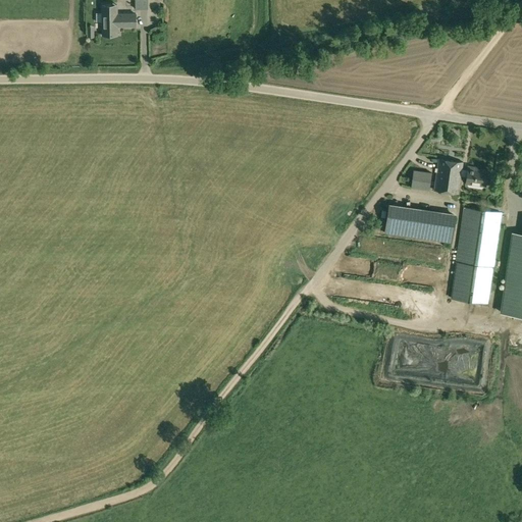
[(135,0),(135,8),(148,8),(147,0),(135,0)]
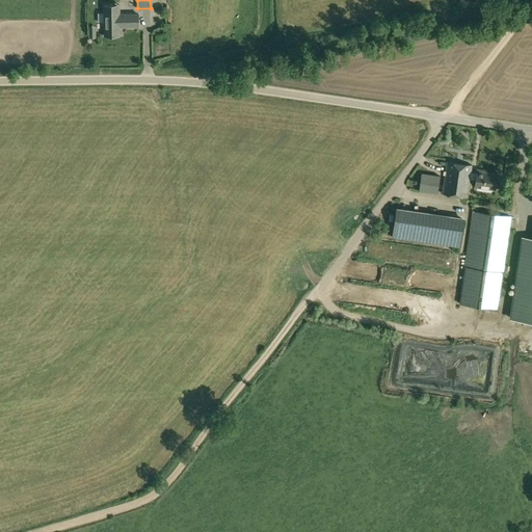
[(120,3),(104,4),(105,35),(120,35),(120,27),(138,27),(137,14),(120,14),(120,3)]
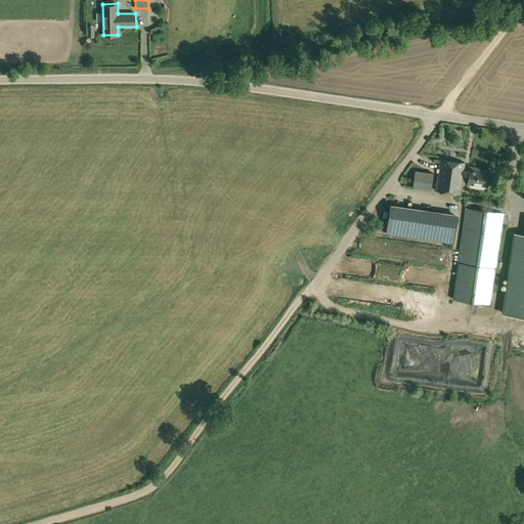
[(132,62),(132,58),(122,57),(122,53),(112,53),(112,56),(111,62),(132,62)]
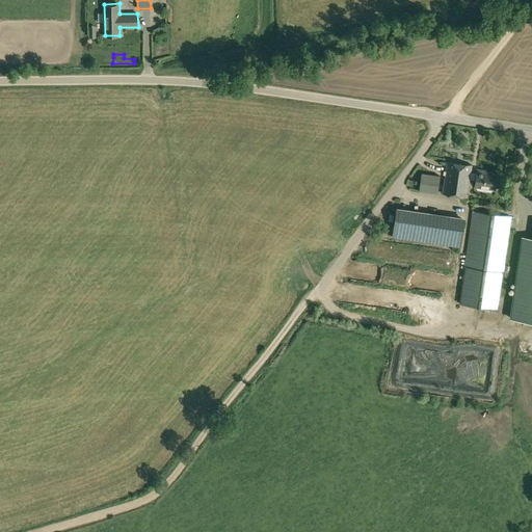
[(161,76),(173,74),(171,65),(160,68),(161,76)]
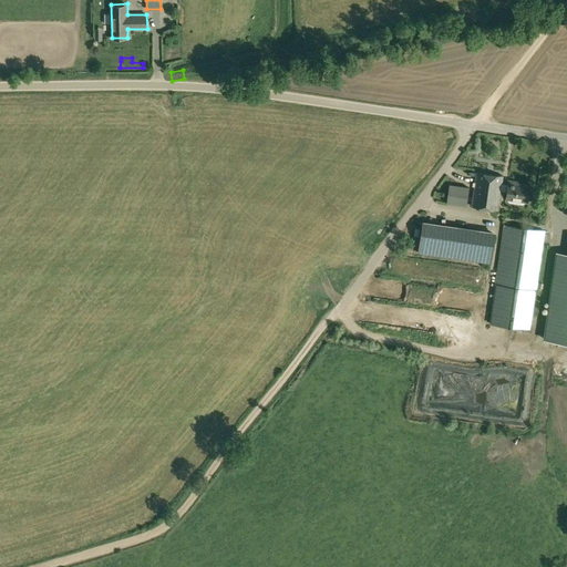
[(525,203),(525,200),(527,202),(529,186),(517,185),(518,183),(508,182),(508,185),(502,184),(503,176),(476,172),(472,206),(498,209),(501,191),(507,192),(506,198),(515,199),(514,202),(516,204),(523,205),(525,203)]
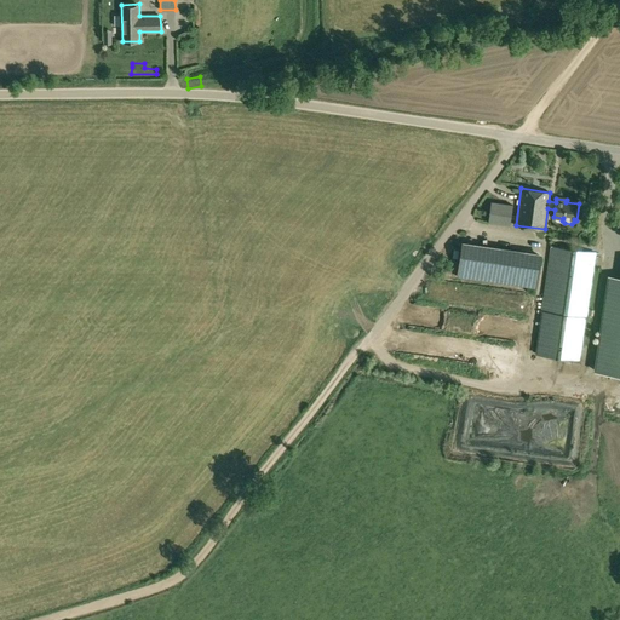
[(488,222),(510,225),(514,205),(491,201),(488,222)]
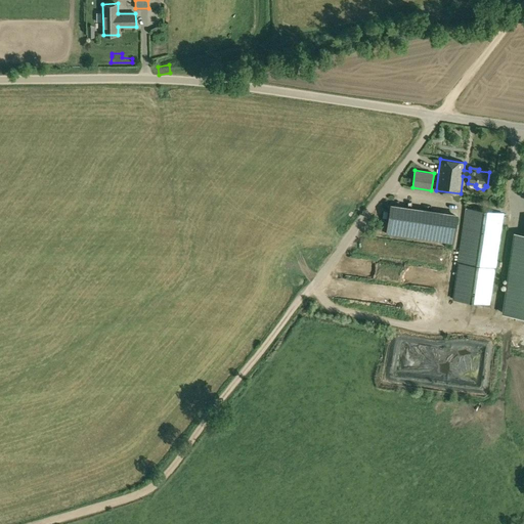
[(386,232),(453,243),(457,215),(390,206),(386,232)]
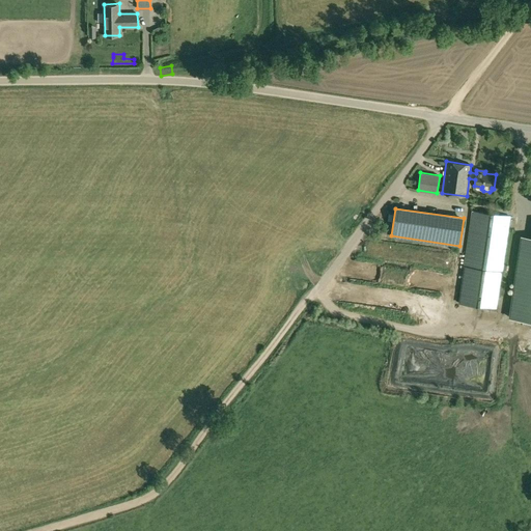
[(458,303),(497,309),(510,216),(472,211),(458,303)]
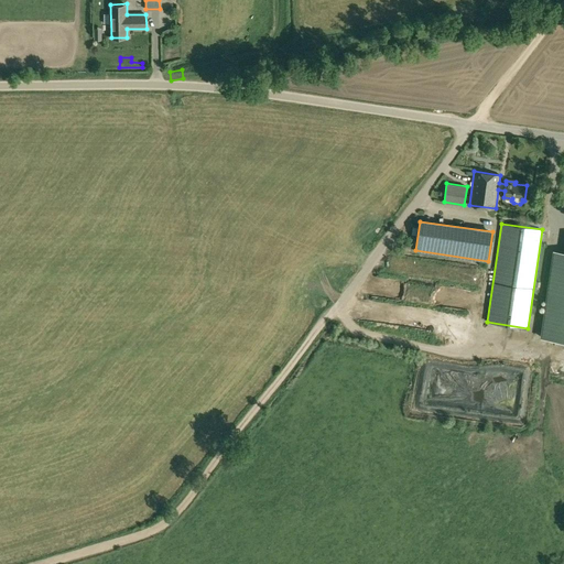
[(394,248),(410,251),(411,243),(397,241),(394,248)]
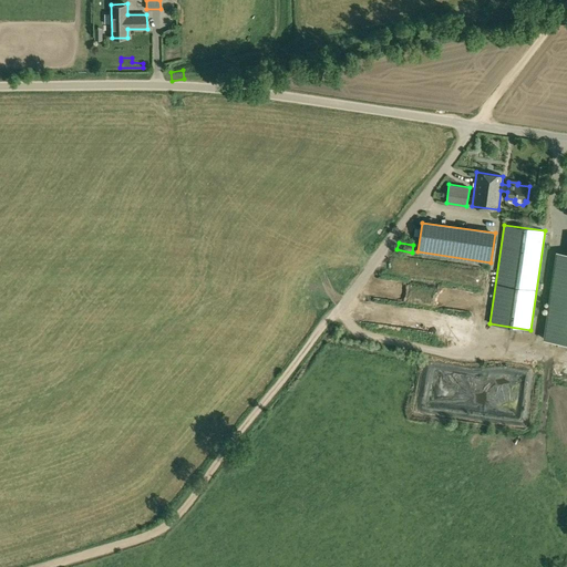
[(545,340),(566,342),(566,253),(558,253),(545,340)]
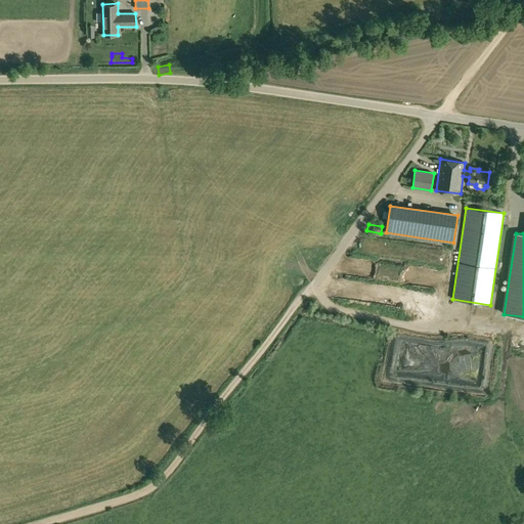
All buildings are outlined.
